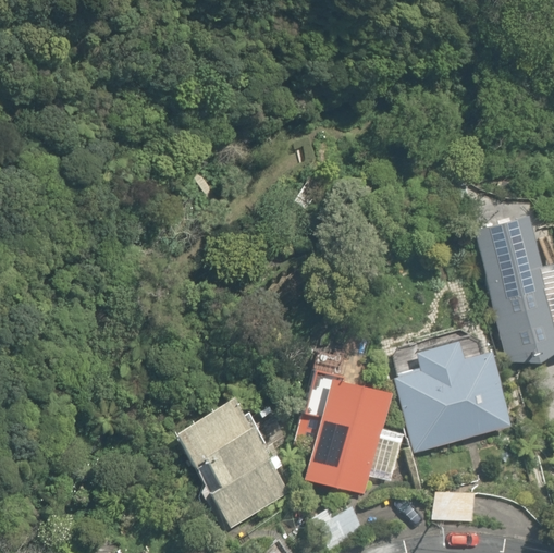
[(531,361),(553,355),(553,249),(539,254),(530,216),(444,235),(451,260),(478,254),(502,360),(529,354),(531,361)]
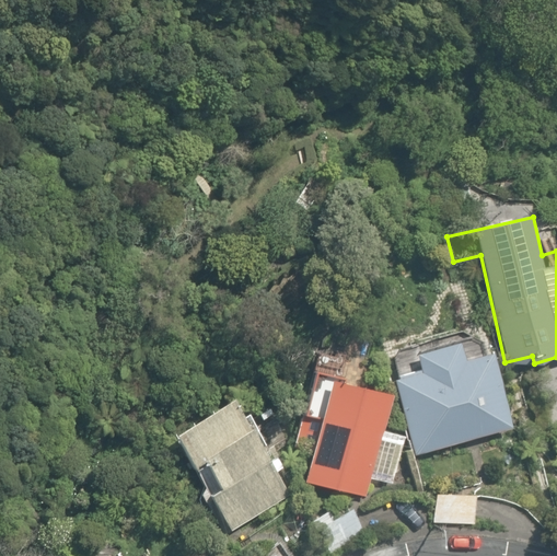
[(480,352),(476,334),(391,354),(415,454),(515,429),(496,349),(480,352)]
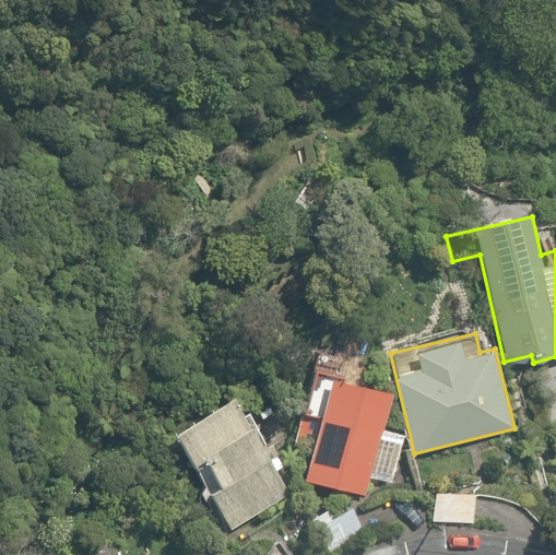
[(302,425),(294,453),(310,458),(305,481),(362,496),(368,472),(393,479),(405,437),(380,430),(391,390),(333,375),(329,391),(312,387),(305,415),(321,420),(319,429),(302,425)]
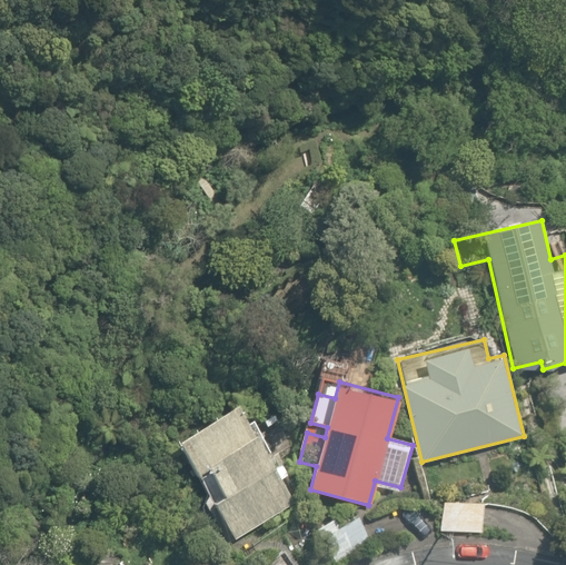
[(252,426),(238,405),(175,448),(234,535),(297,492),(272,457),(291,445),(271,414),(252,426)]
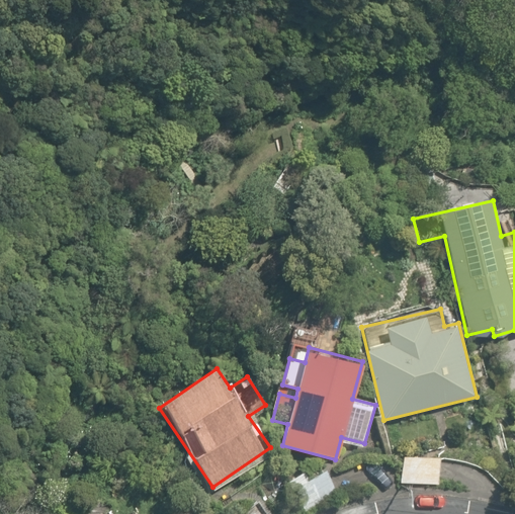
[(440,452),(391,449),(389,481),(439,483),(440,452)]
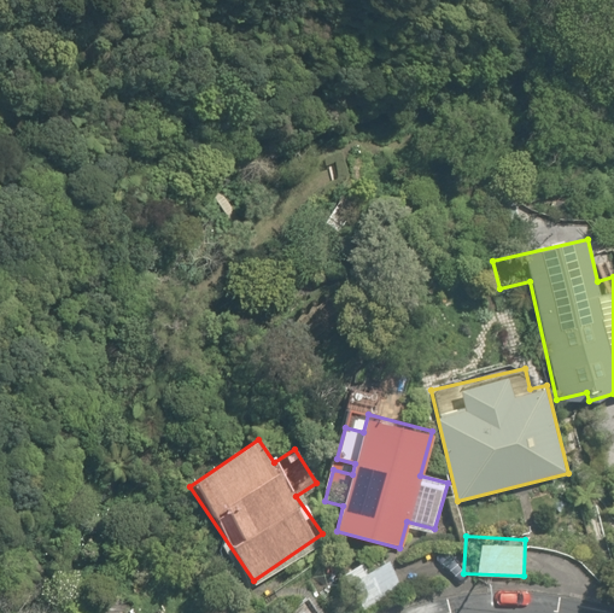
All buildings are outlined.
